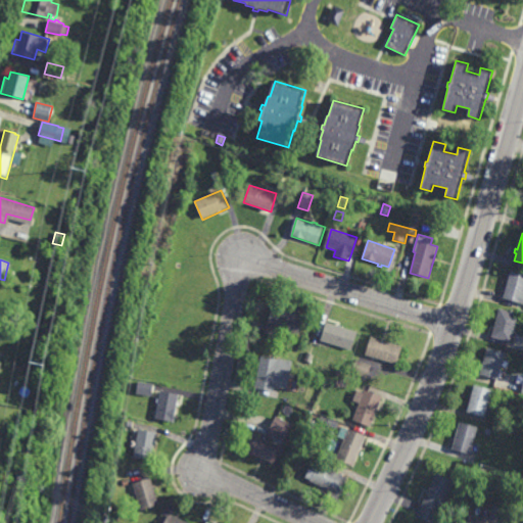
[(522,300),(522,304),(504,298),(511,272),(522,275),(522,300)]
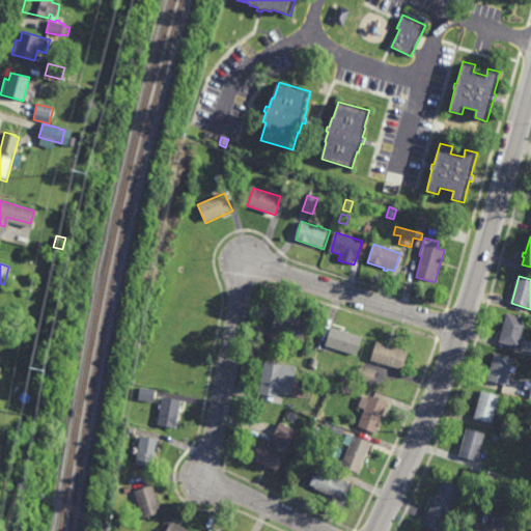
[(304,339),(288,334),(284,344),(269,340),(278,310),(310,320),(304,339)]
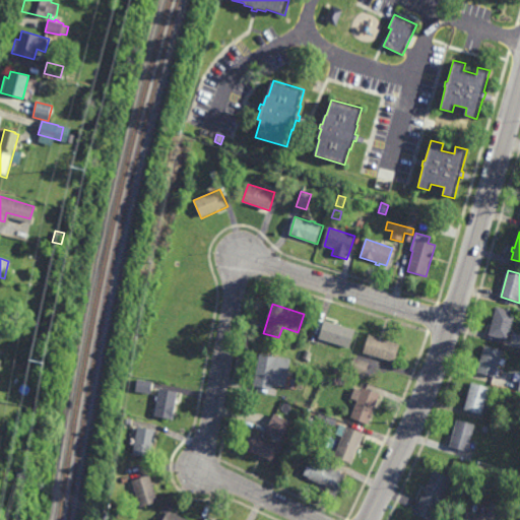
[(519,322),(516,335),(511,333),(508,342),(489,336),(484,334),(488,322),(492,323),(497,307),(516,313),(515,317),(519,318),(519,322)]
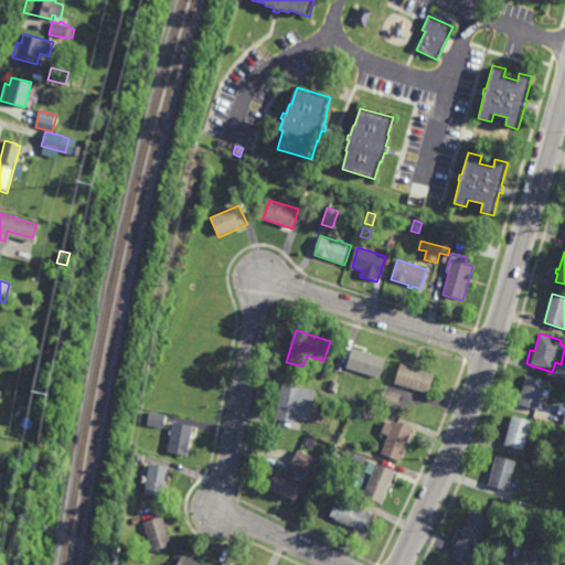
[(380,379),(358,372),(353,371),(348,369),(353,348),(366,352),(366,353),(385,359),(380,379)]
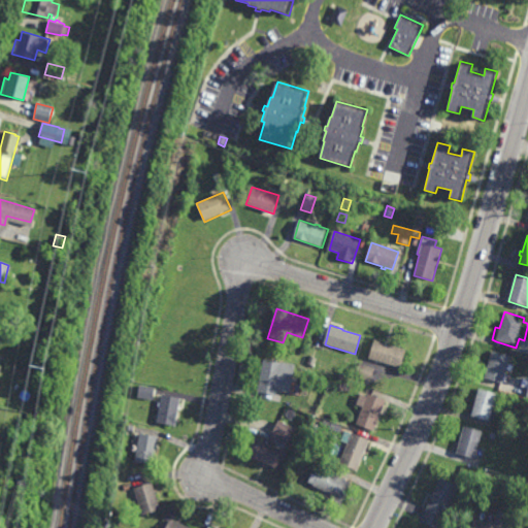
[(9,340),(0,338),(0,326),(12,329),(9,340)]
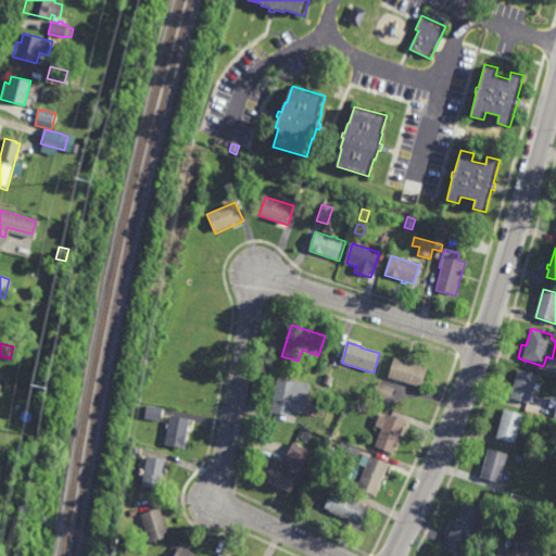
[(421,389),(388,378),(394,358),(428,368),(421,389)]
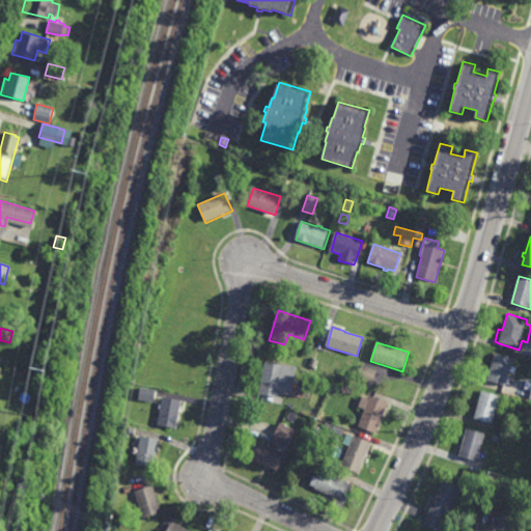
[(506,387),(487,382),(495,354),(513,359),(506,387)]
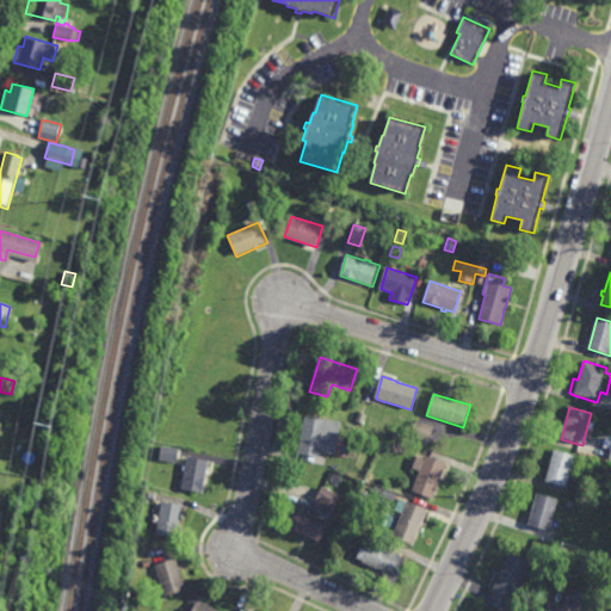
[(326,420),(326,419),(344,423),(337,456),(326,455),(325,460),(298,455),(301,442),(295,440),(296,431),(302,433),(306,417),(326,420)]
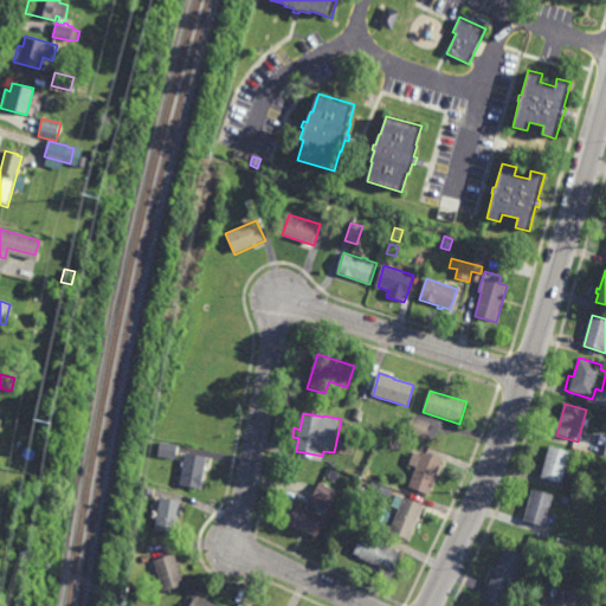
[(359,425),(350,423),(354,413),(362,416),(359,425)]
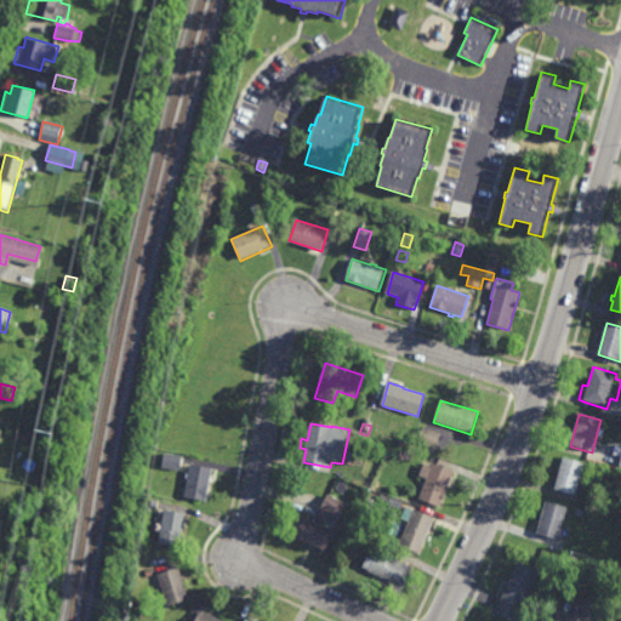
[(436,450),(429,448),(429,450),(426,449),(427,448),(416,444),(421,428),(440,434),(436,450)]
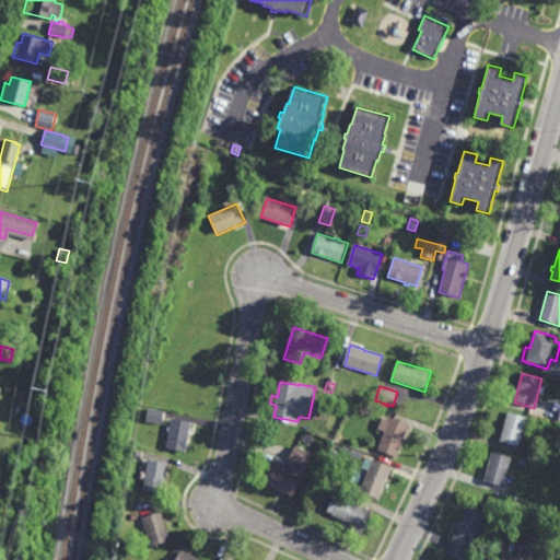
[(338,412),(331,407),(335,403),(341,407),(338,412)]
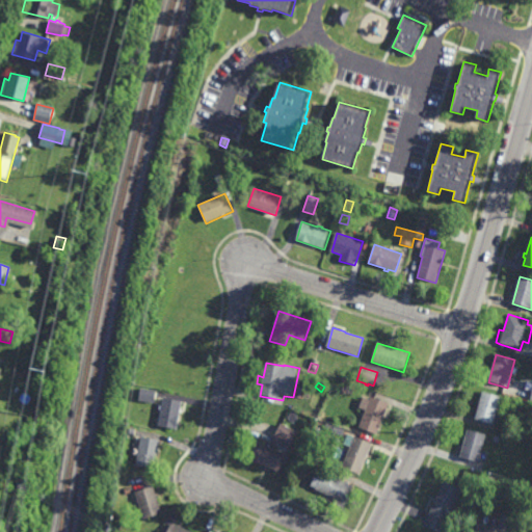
[(342,396),(340,389),(345,388),(351,387),(352,393),(347,394),(347,395),(342,396)]
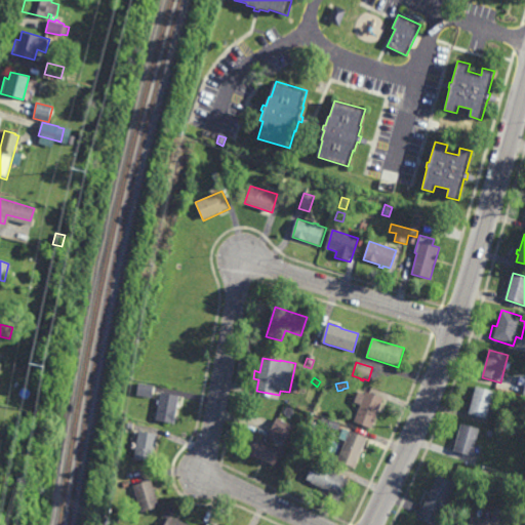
[(152,398),(136,395),(138,384),(154,386),(152,398)]
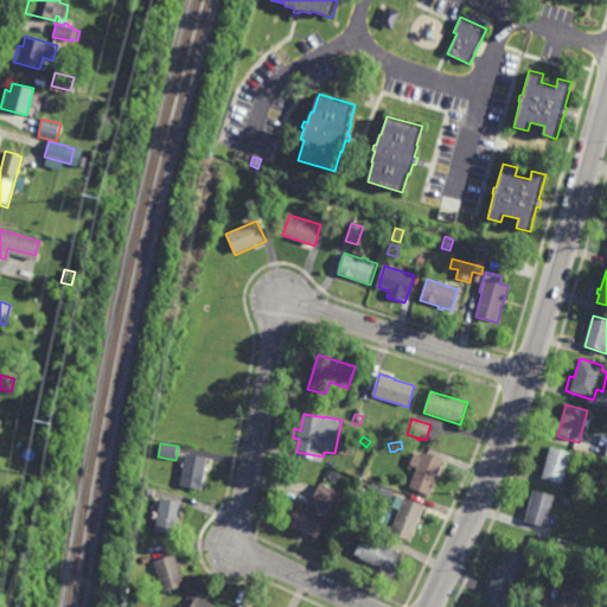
[(563,486),(542,479),(550,448),(573,454),(563,486)]
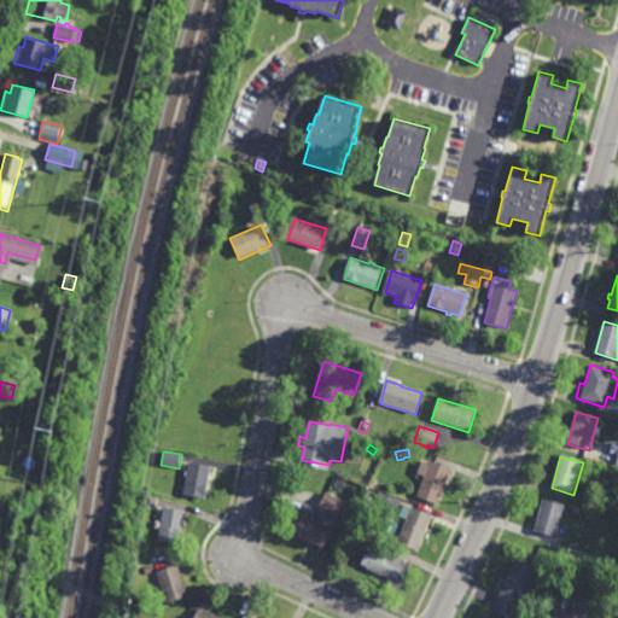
[(452,470),(437,506),(417,497),(424,478),(417,474),(421,462),(429,466),(431,461),(452,470)]
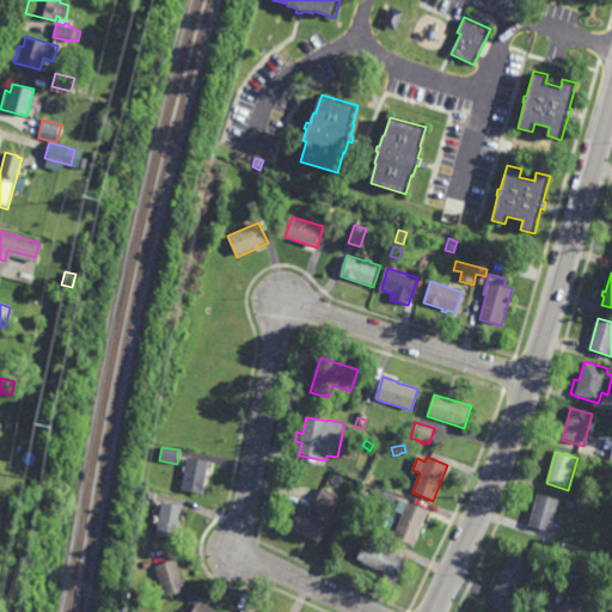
[(203,495),(181,490),(184,472),(182,472),(183,466),(185,466),(188,458),(209,461),(203,495)]
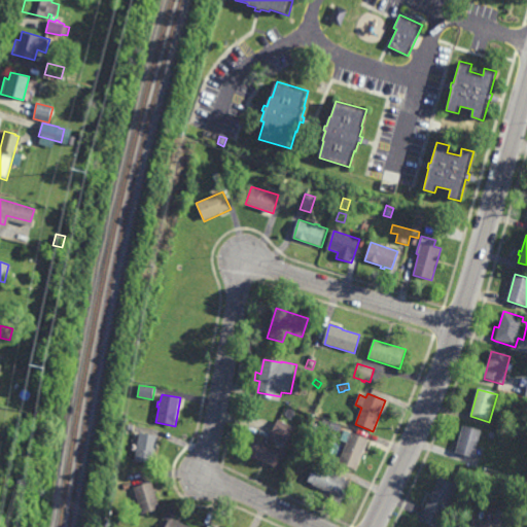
[(507,402),(500,399),(502,394),(510,396),(507,402)]
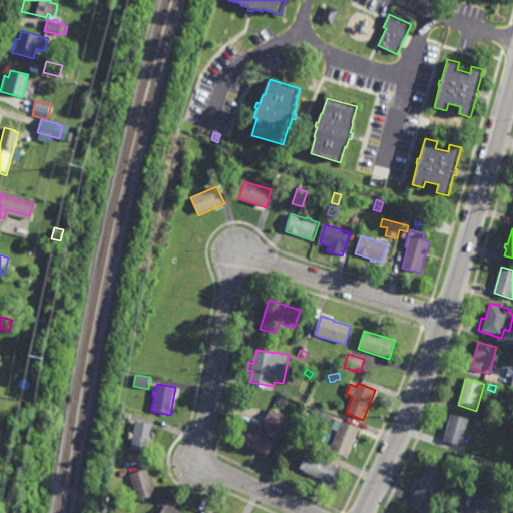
[(287,407),(280,405),(283,399),(289,401),(287,407)]
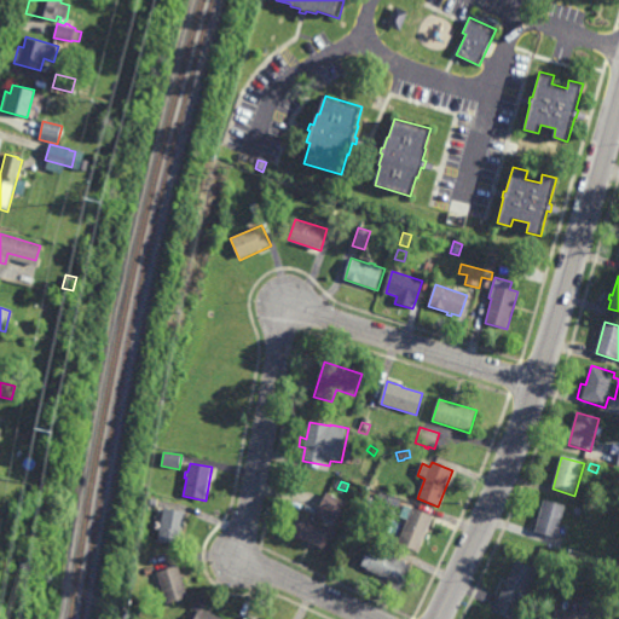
[(340,522),(335,520),(330,528),(336,531),(327,551),(289,534),(299,514),(318,522),(322,515),(319,513),(328,493),(348,503),(340,522)]
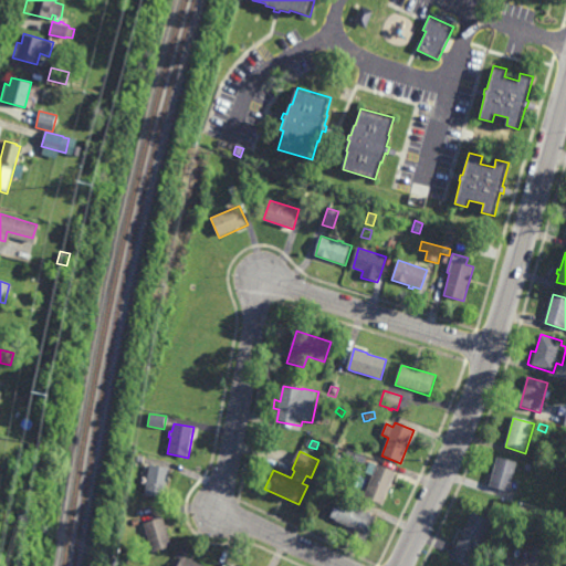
[(510,493),(489,488),(496,459),(517,463),(510,493)]
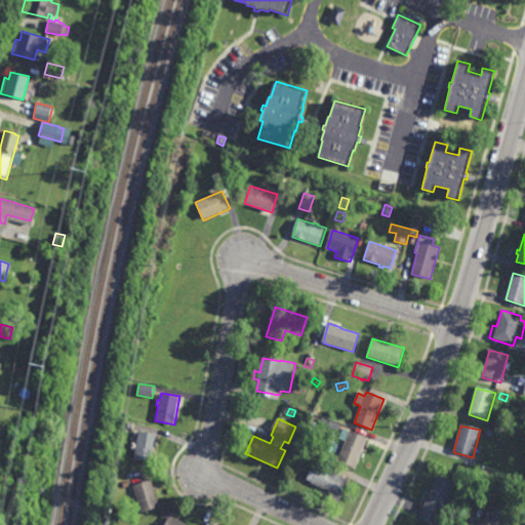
[(153,462),(134,459),(139,431),(158,435),(153,462)]
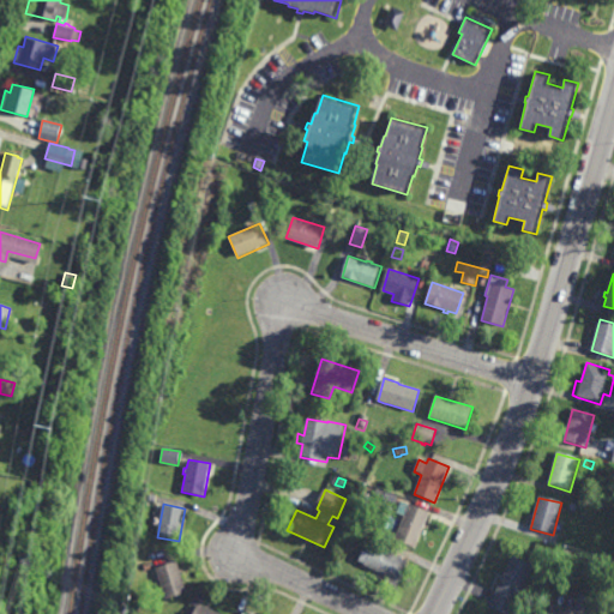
[(577,513),(570,511),(572,504),(579,506),(577,513)]
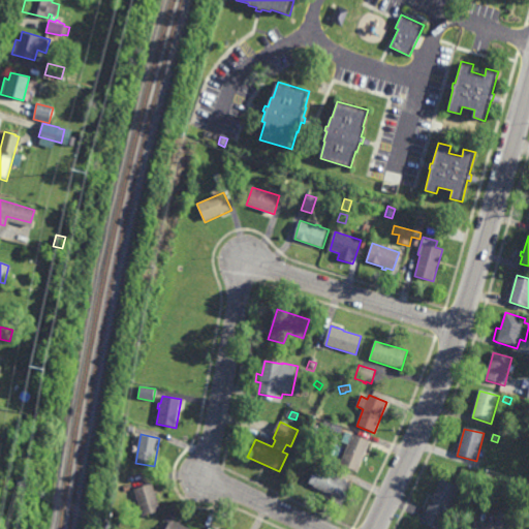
[(358,473),(342,467),(349,448),(346,448),(351,435),(370,442),(358,473)]
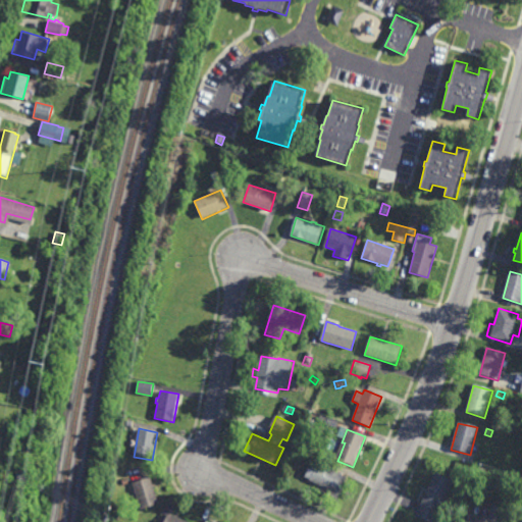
[(304,461),(299,459),(302,452),(308,454),(304,461)]
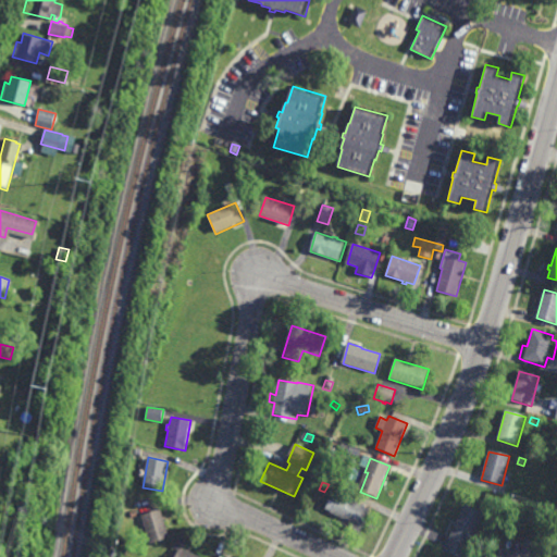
[(372,510),(361,534),(344,525),(346,521),(332,515),(333,514),(327,511),(332,502),(333,503),(336,494),(372,510)]
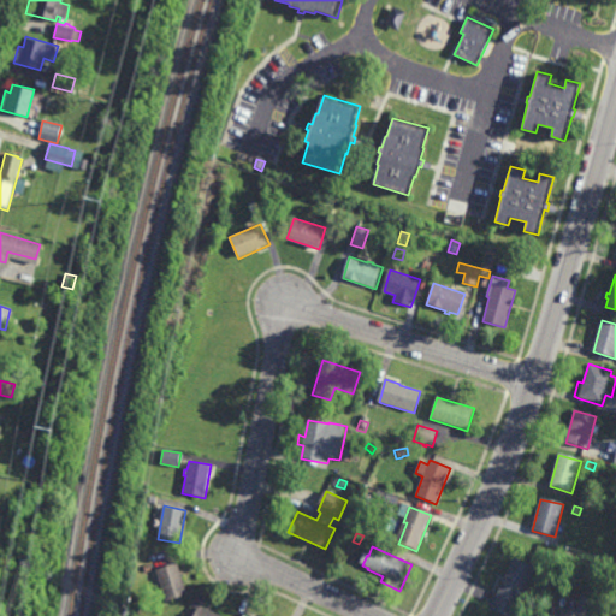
[(513,615),(504,615),(491,609),(515,560),(535,569),(513,615)]
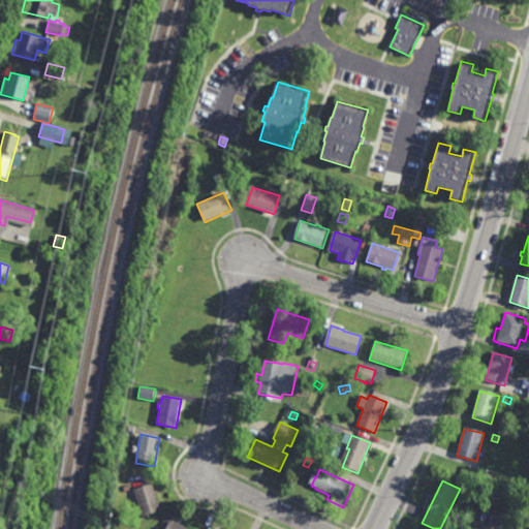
[(124,493),(122,486),(129,484),(130,491),(124,493)]
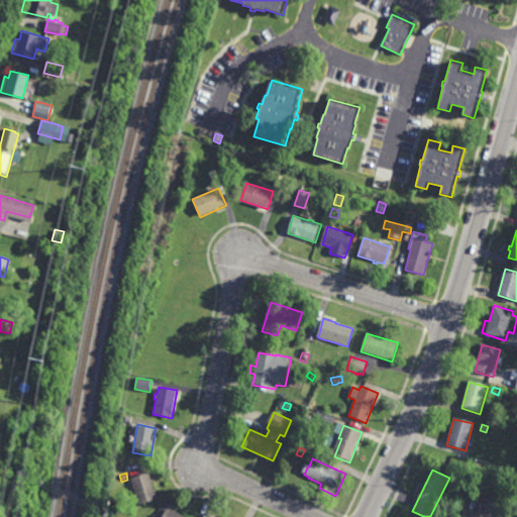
[(157,500),(139,505),(134,489),(125,491),(123,484),(132,481),(131,478),(149,473),(157,500)]
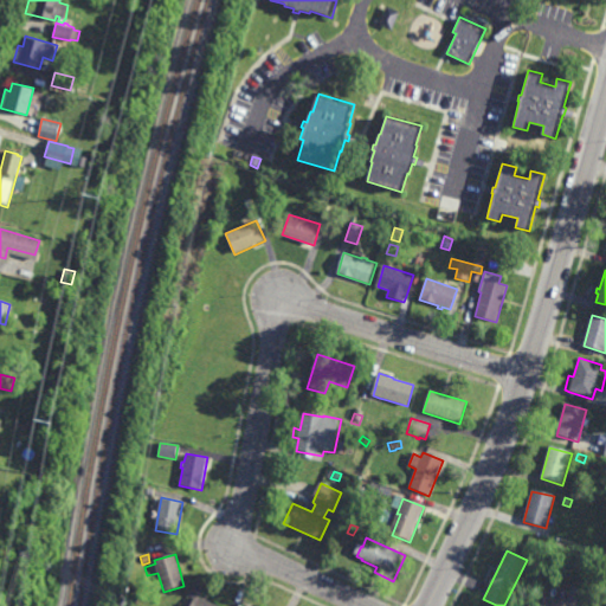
[(581,605),(542,605),(545,598),(566,604),(571,588),(586,592),(581,605)]
